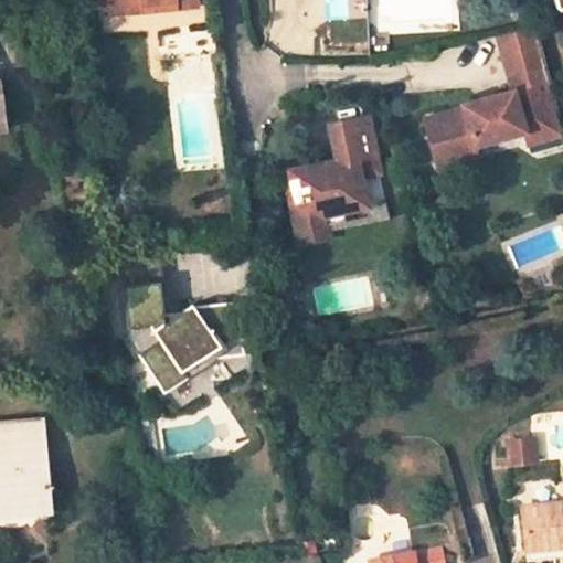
[(177,2),(194,0),(97,0),(99,12),(120,9),(123,18),(177,9),(177,2)]
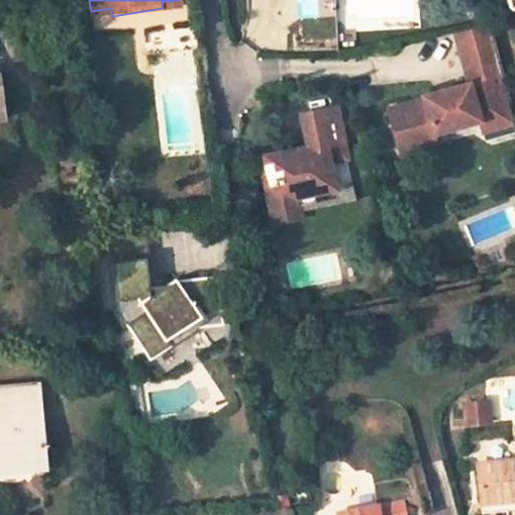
[(180,0),(178,0),(162,2),(162,8),(180,10),(180,0)]
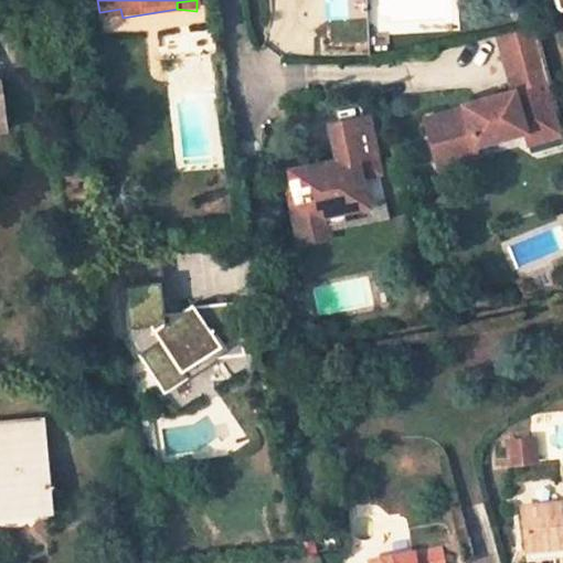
[(99,12),(103,23),(123,18),(120,9),(99,12)]
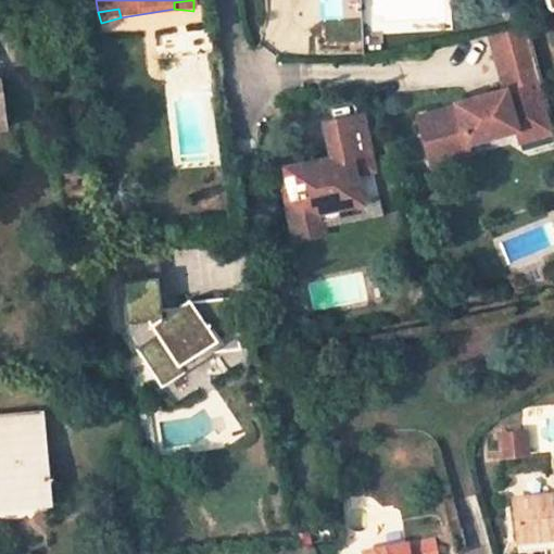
[(542,126),(531,83),(541,80),(527,26),(492,35),(507,93),(492,99),(492,95),(474,100),(474,103),(440,112),(423,130),(428,151),(436,149),(473,156),(485,140),(518,131),(537,139),(542,126)]
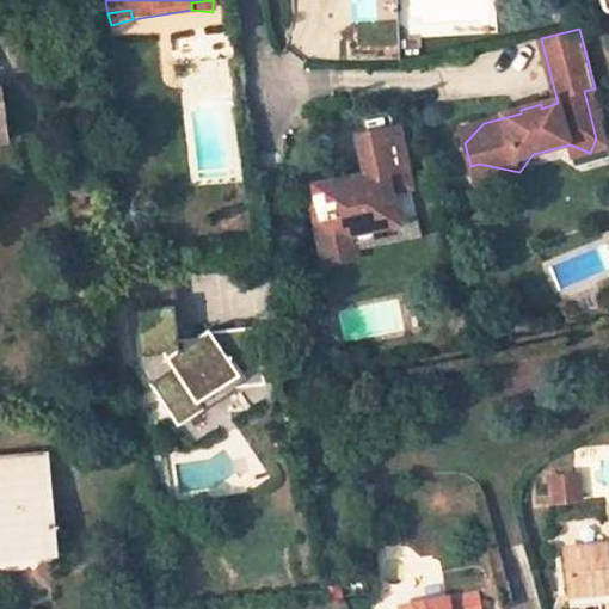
[(237,57),(232,34),(168,43),(172,66),(237,57)]
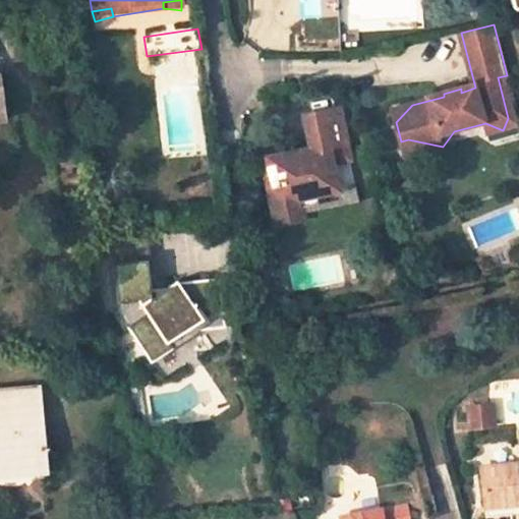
[(0,121),(8,120),(3,75),(0,75),(0,121)]
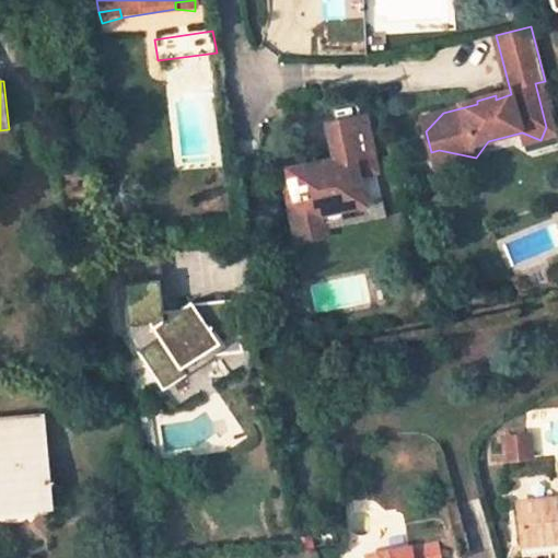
[(541,140),(557,136),(557,127),(545,81),(535,83),(546,127),(541,140)]
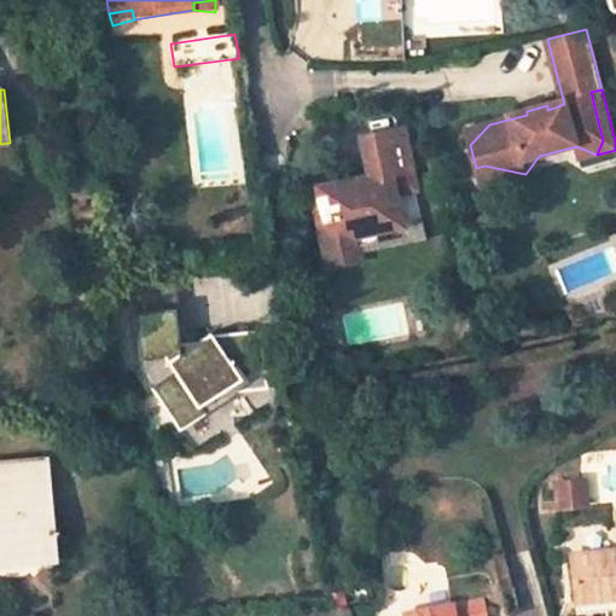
[(470,145),(489,125),(466,132),(470,145)]
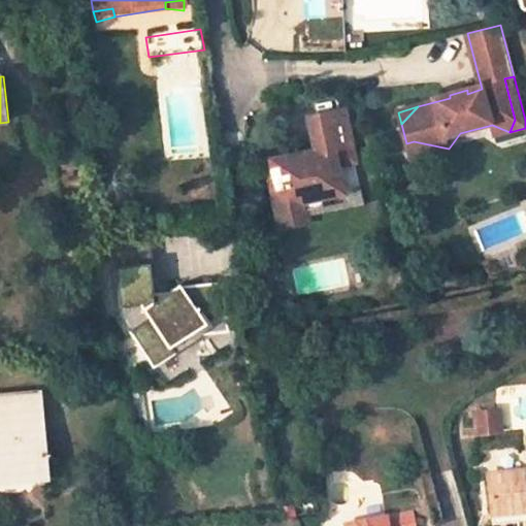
[(273,168),(268,169),(277,215),(305,208),(304,199),(325,196),(342,193),(337,165),(355,161),(344,109),(309,116),(316,151),(311,156),(303,158),(297,154),(271,159),(273,168)]
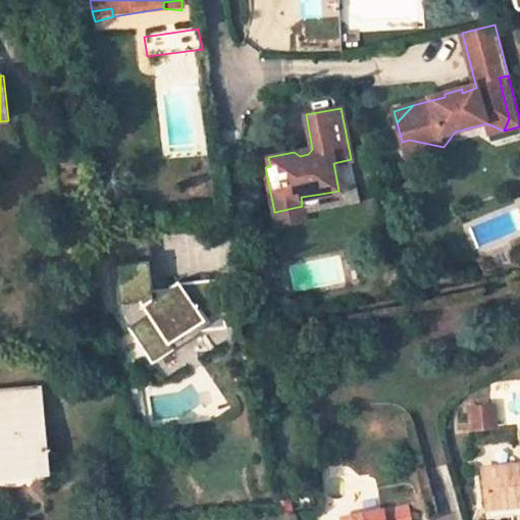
[(504,131),(486,123),(489,135),(504,131)]
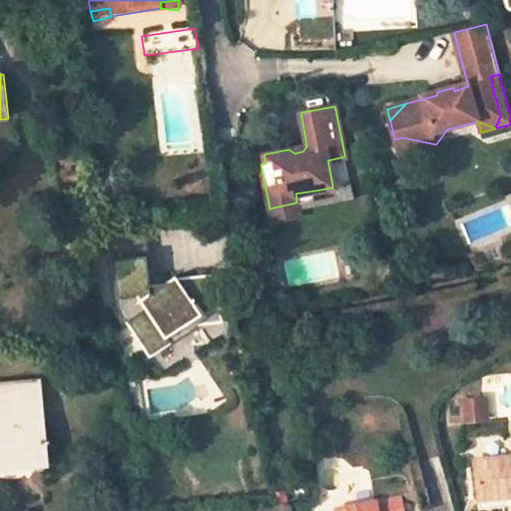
[(450,140),(447,129),(436,144),(450,140)]
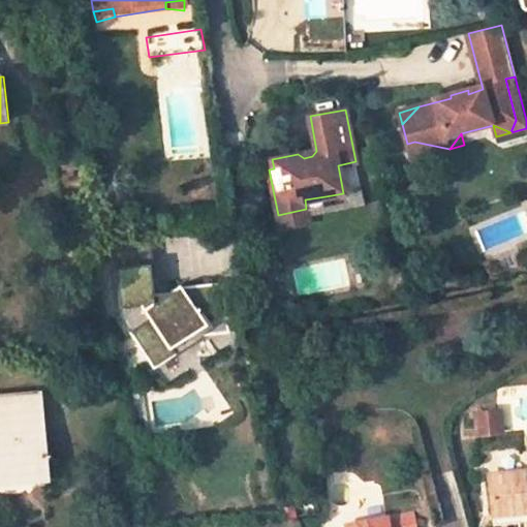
[(411,159),(450,149),(414,142),(407,144),(411,159)]
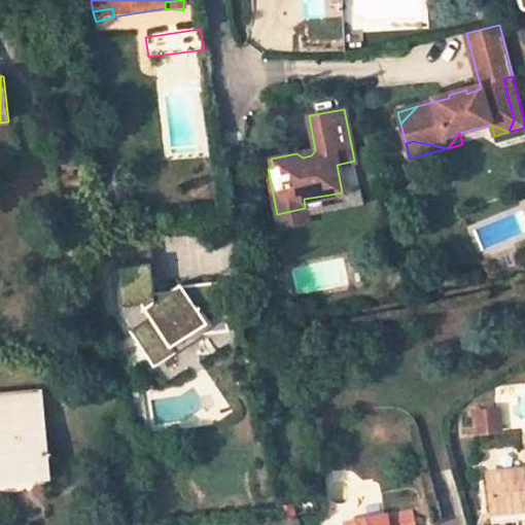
[(324,196),(304,199),(305,208),(326,204),(324,196)]
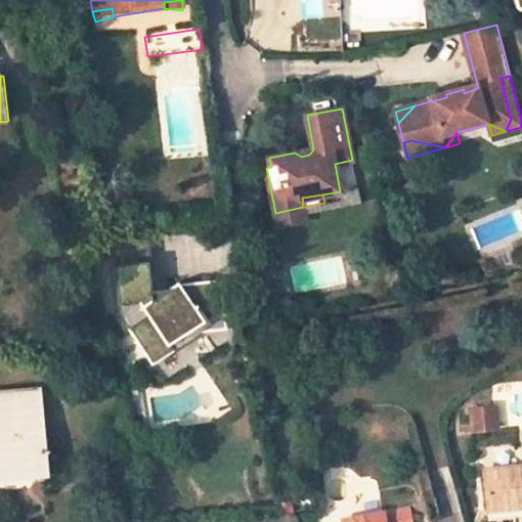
[(303,207),(275,213),(278,225),(306,219),(303,207)]
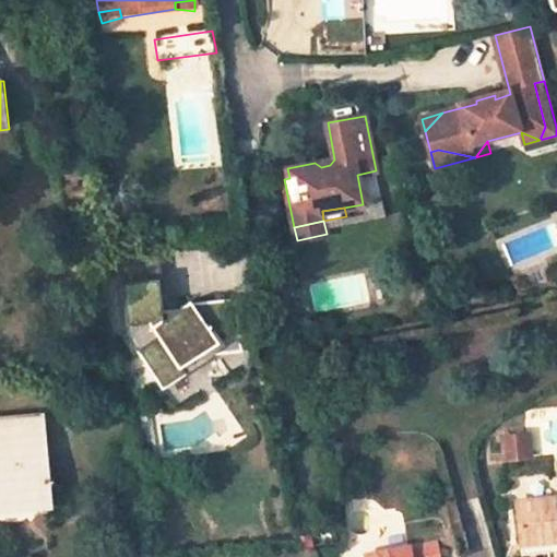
[(163,269),(133,272),(141,326),(155,323),(163,333),(143,346),(167,382),(188,368),(184,363),(198,351),(237,346),(236,335),(239,334),(237,306),(233,306),(232,294),(193,298),(191,296),(184,304),(168,306),(163,269)]
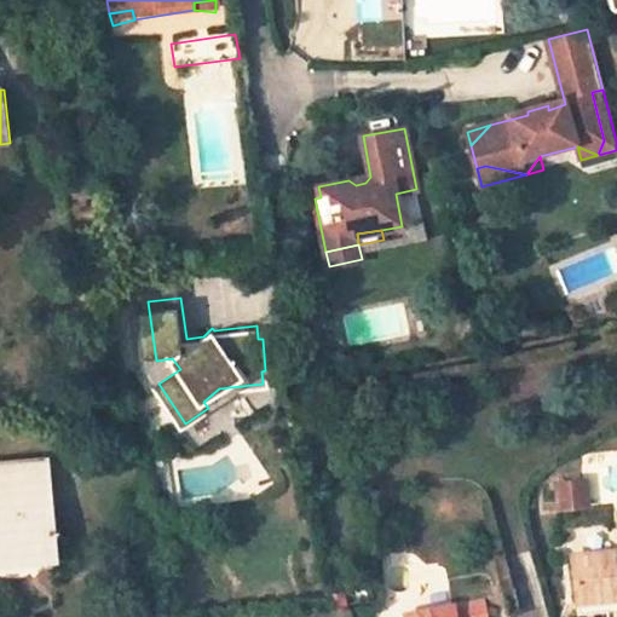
[(50,456),(0,461),(0,555),(57,551),(50,456)]
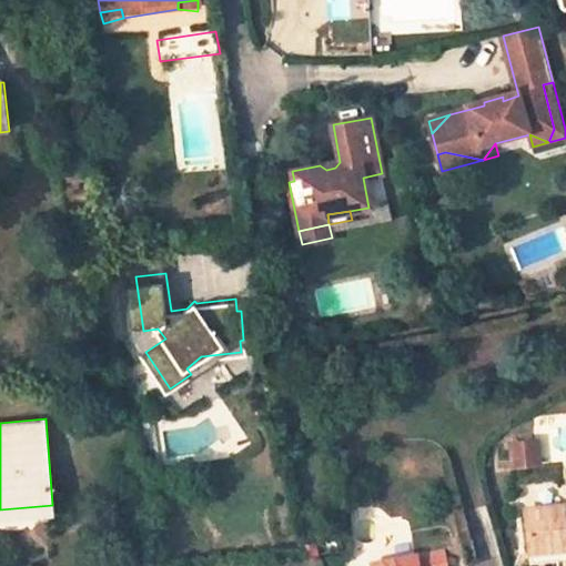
[(544,457),(535,436),(527,440),(537,461),(544,457)]
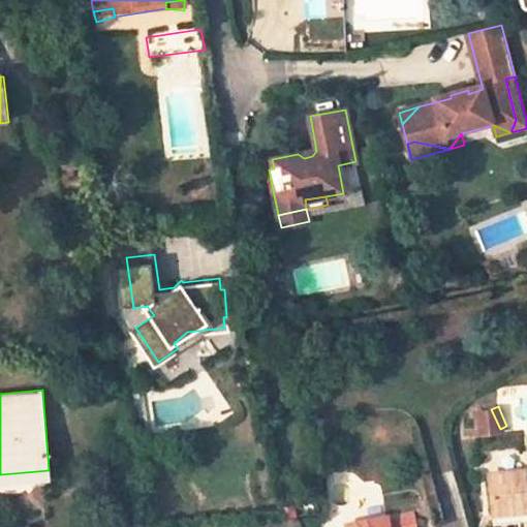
[(500,429),(491,409),(464,421),(472,441),(500,429)]
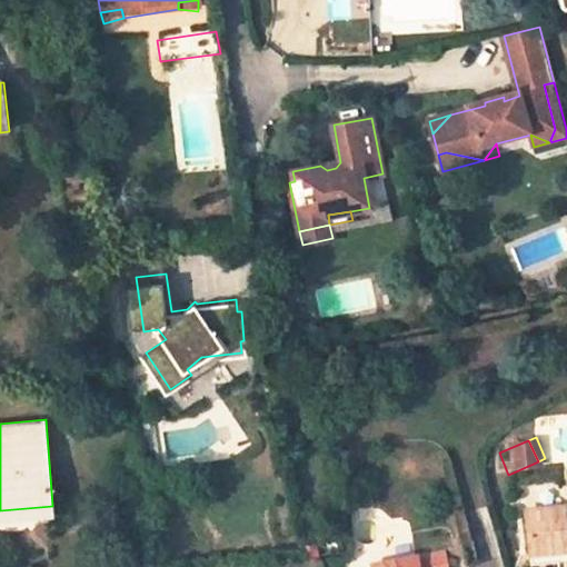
[(566,528),(561,529),(559,513),(520,518),(526,561),(566,554),(566,528)]
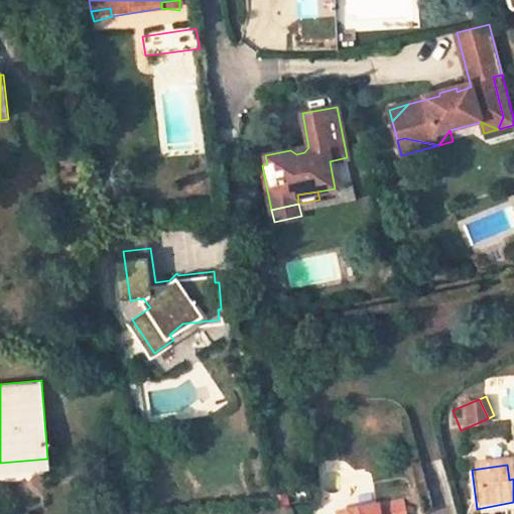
[(412,513),(409,498),(344,509),(345,513),(412,513)]
